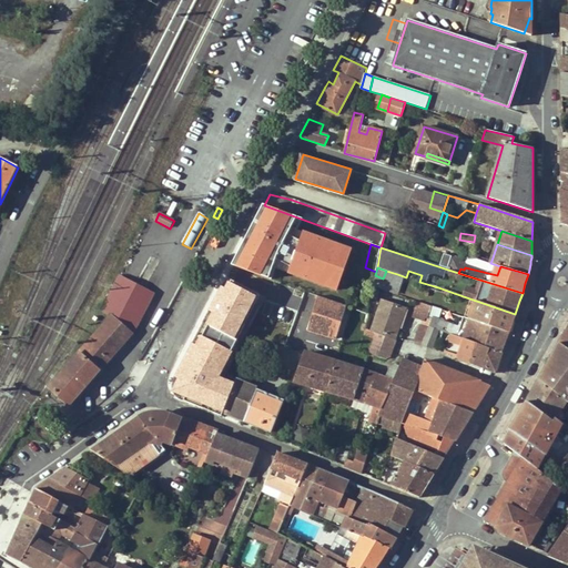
[(383,279),(393,282),(397,274),(386,271),(383,279)]
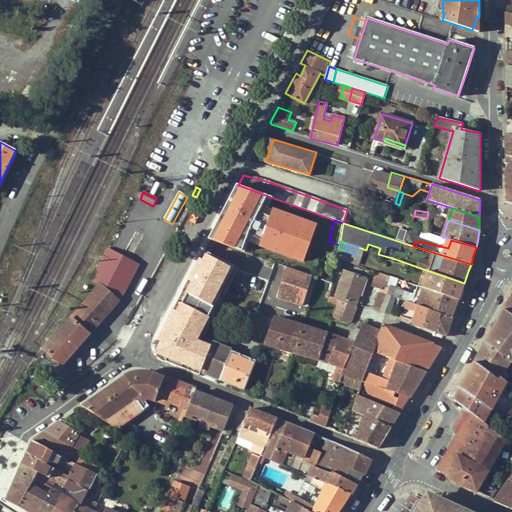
[(101,285),(44,349),(62,365),(95,329),(121,299),(139,266),(108,250),(91,280),(101,285)]
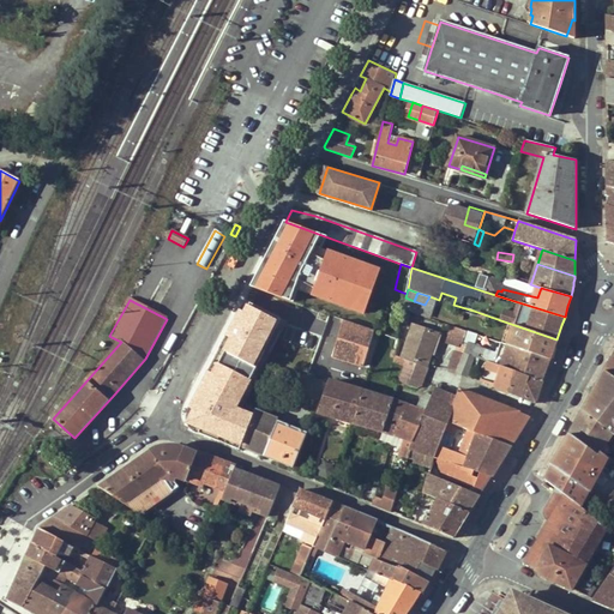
[(331,320),(332,317),(312,309),(306,325),(251,304),(236,339),(262,349),(294,360),(293,362),(329,373),(335,357),(333,357),(344,325),(331,320)]
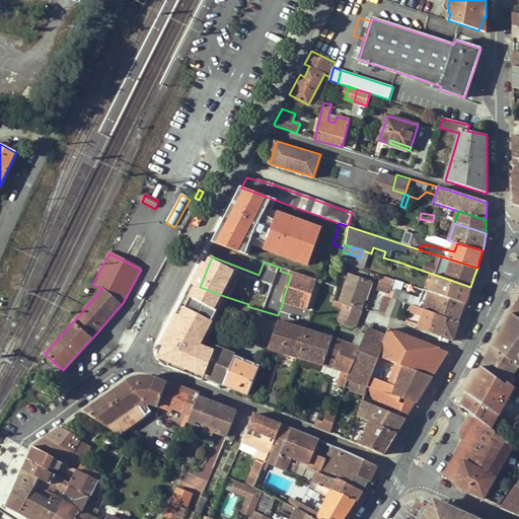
[(282,302),(283,302),(306,310),(315,285),(321,287),(322,282),(292,271),(291,275),(282,302)]
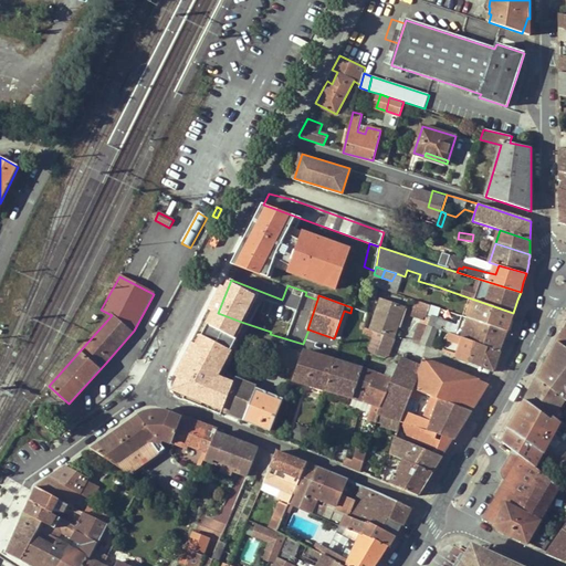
[(397,328),(394,327),(401,307),(380,300),(369,331),(375,333),(384,336),(394,339),(397,328)]
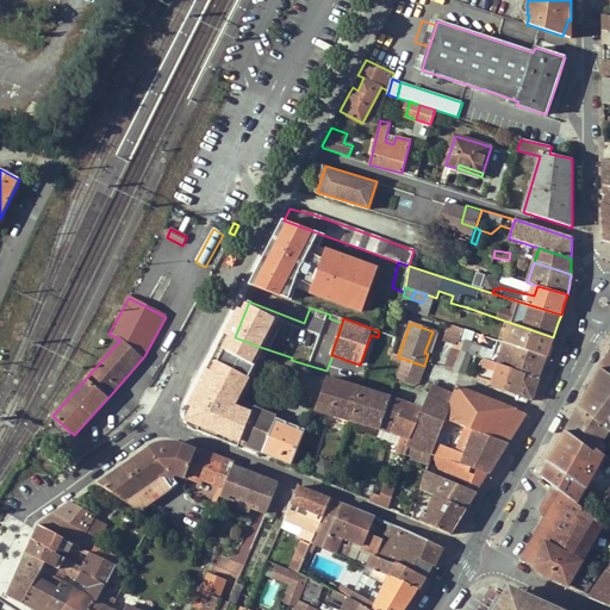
[(551,346),(553,337),(511,323),(504,343),(546,358),(547,358),(551,346)]
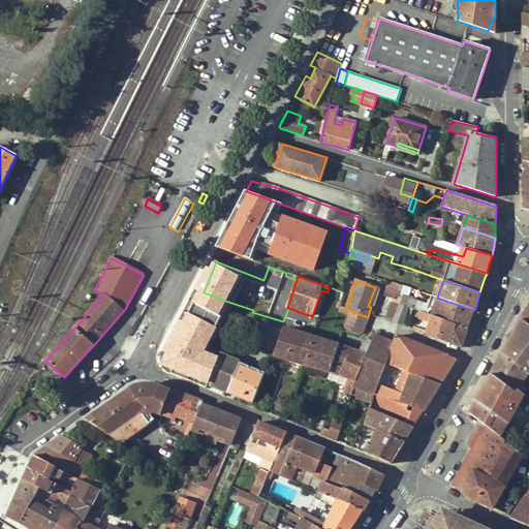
[(391,282),(385,296),(395,299),(396,294),(399,296),(403,286),(391,282)]
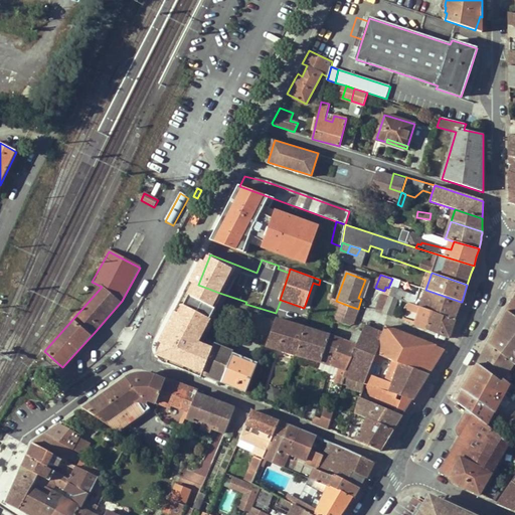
[(392,290),(393,290),(397,280),(392,279),(388,288),(392,290)]
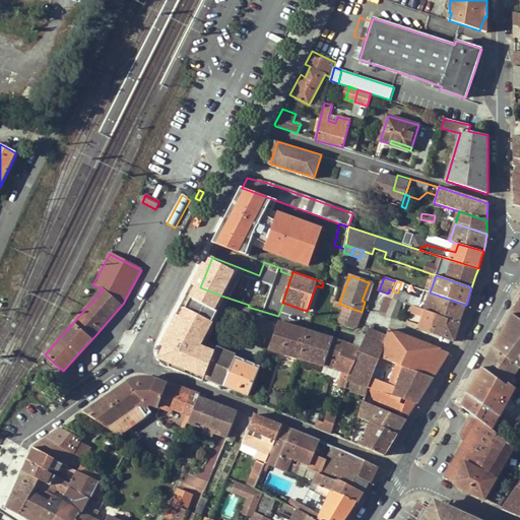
[(372,283),(369,282),(362,301),(365,302),(372,283)]
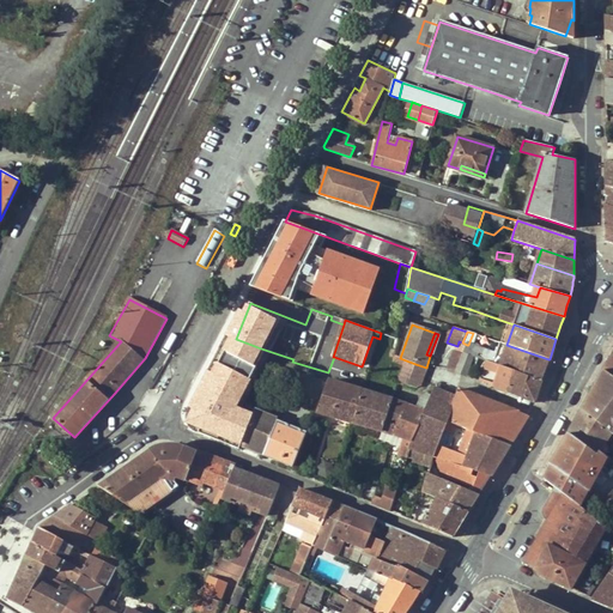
[(457,346),(456,351),(463,354),(463,352),(467,345),(462,343),(459,341),(457,346)]
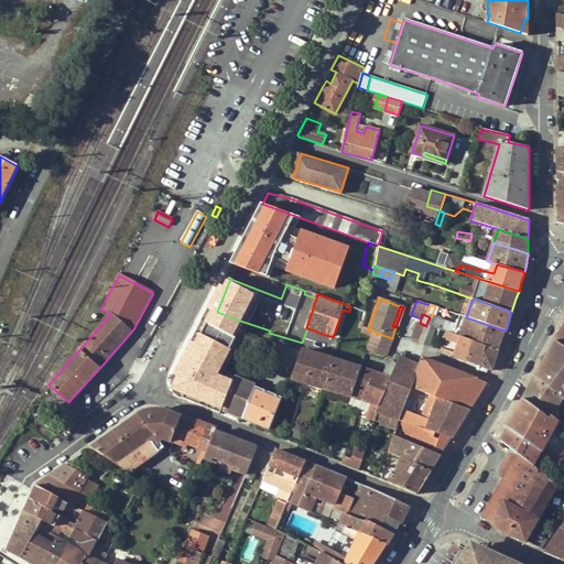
[(435,318),(431,317),(430,317),(426,324),(436,328),(448,333),(473,342),(486,346),(497,350),(501,339),(505,331),(466,317),(461,315),(457,324),(455,329),(447,326),(449,322),(436,316),(435,318)]
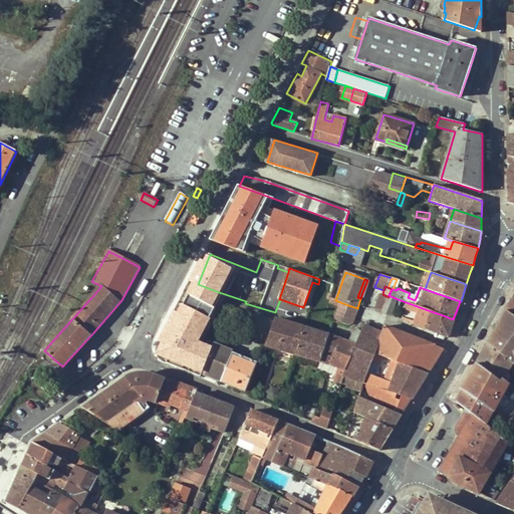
[(382,311),(389,297),(382,294),(380,294),(374,308),(382,311)]
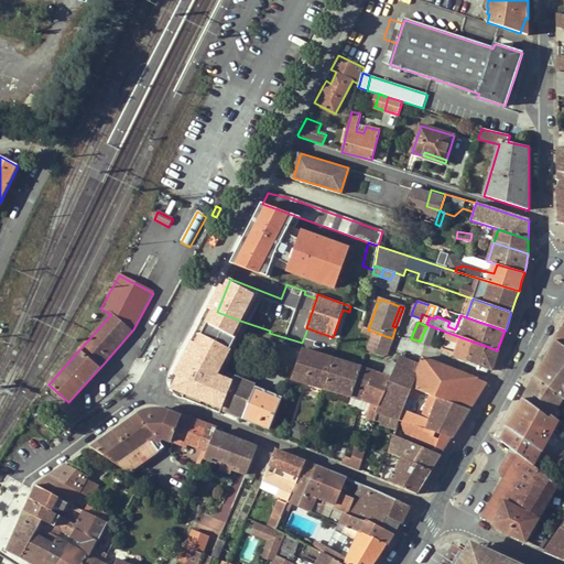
[(420,342),(429,346),(436,328),(426,324),(426,326),(420,342)]
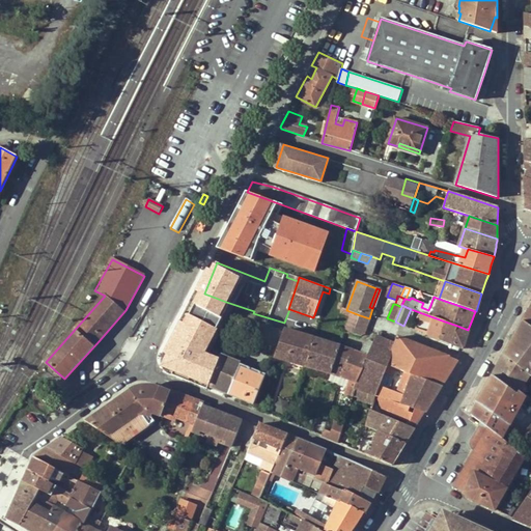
[(351,316),(345,331),(354,333),(360,315),(352,312),(351,316)]
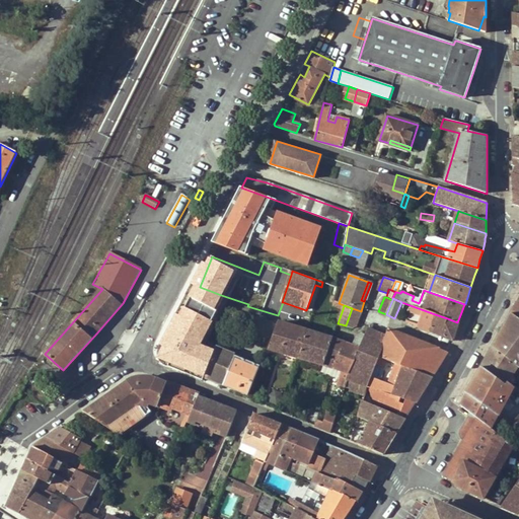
[(413,306),(406,322),(429,331),(435,314),(413,306)]
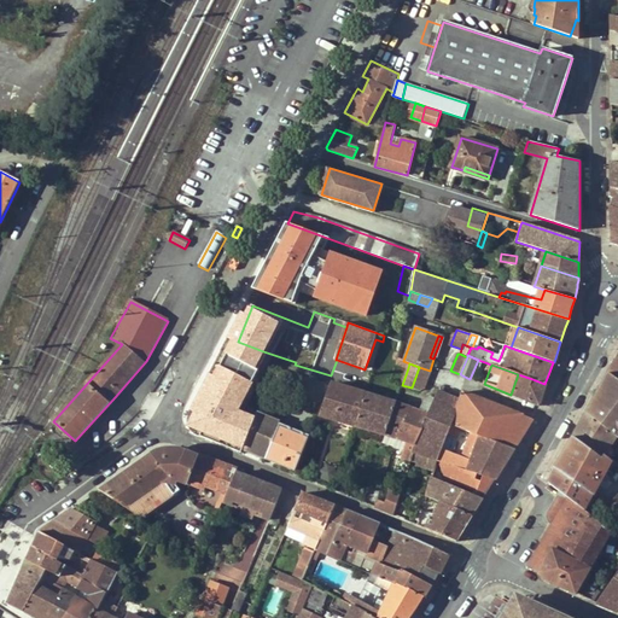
[(425,389),(426,385),(431,372),(431,371),(430,371),(419,367),(412,388),(412,390),(420,392),(425,389)]
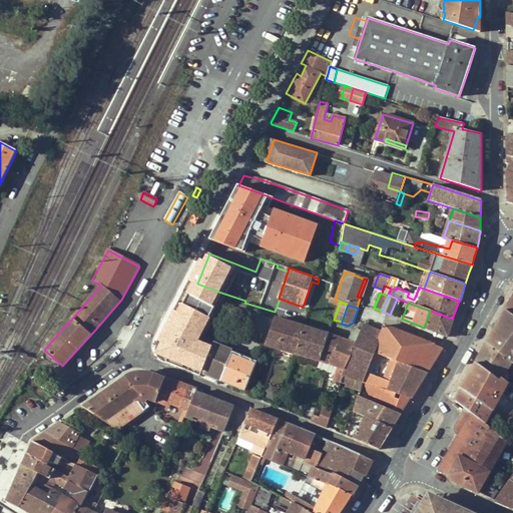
[(247,312),(229,307),(224,319),(242,326),(247,312)]
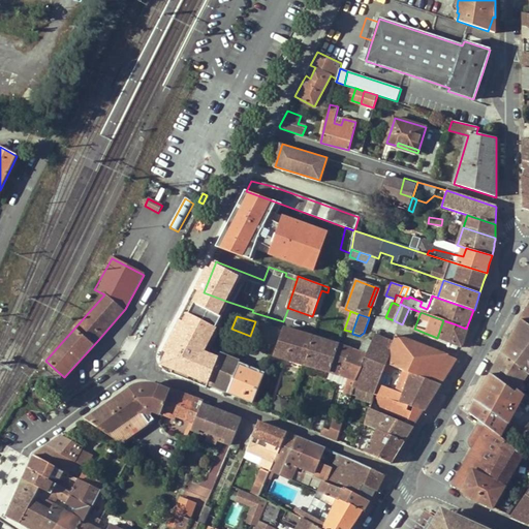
[(503,355),(524,321),(521,319),(501,353),(503,355)]
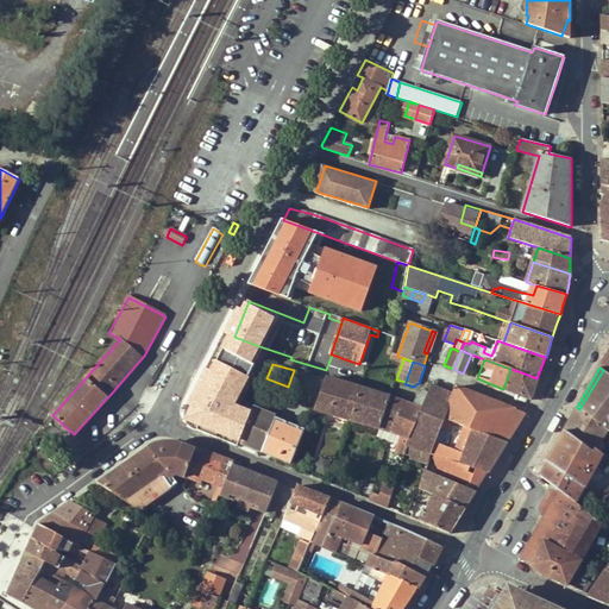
[(516,394),(525,374),(510,369),(503,389),(516,394)]
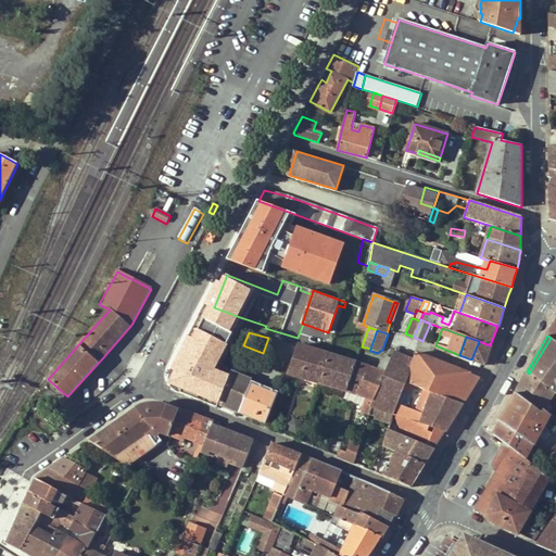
[(268,338),(263,353),(290,364),(293,354),(291,351),(293,345),(268,338)]
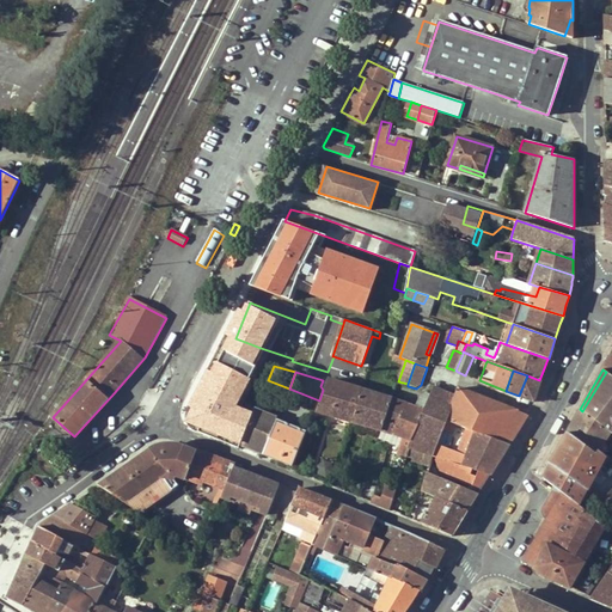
[(611,433),(611,377),(606,372),(582,411),(611,433)]
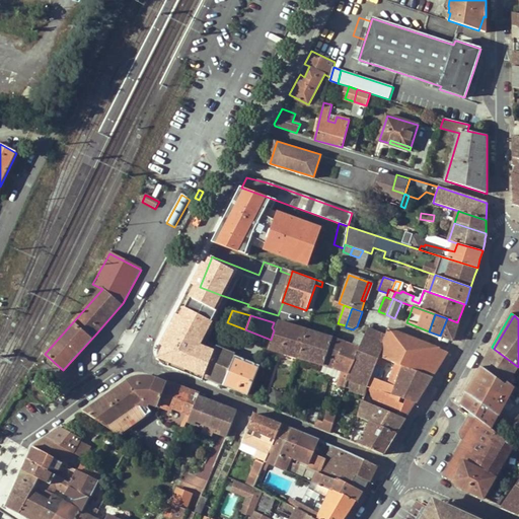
[(456,330),(459,323),(457,322),(447,318),(440,336),(453,340),(456,330)]
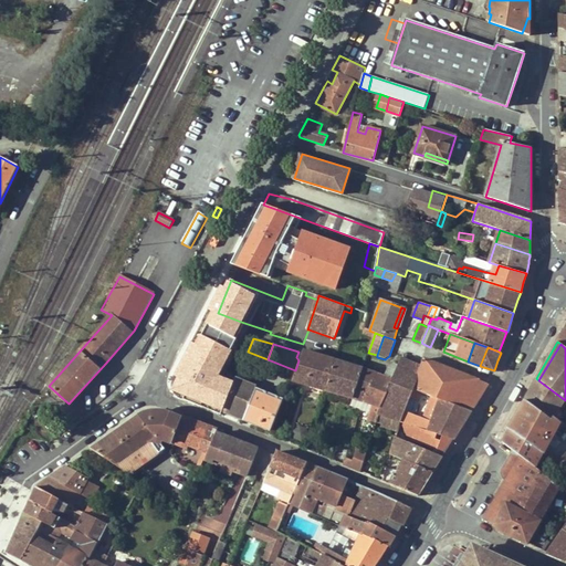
[(303,357),(294,381),(326,390),(335,362),(305,352),(304,354),(302,353),(301,356),(303,357)]
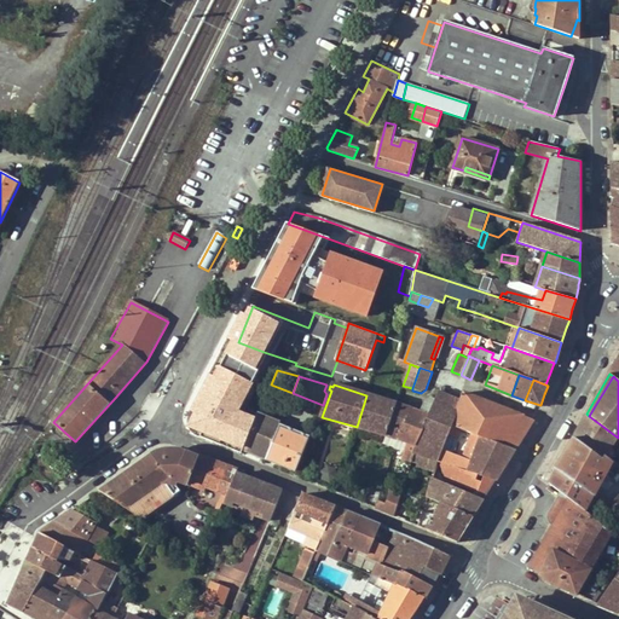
[(460,403),(462,399),(440,391),(437,398),(455,405),(457,401),(460,403)]
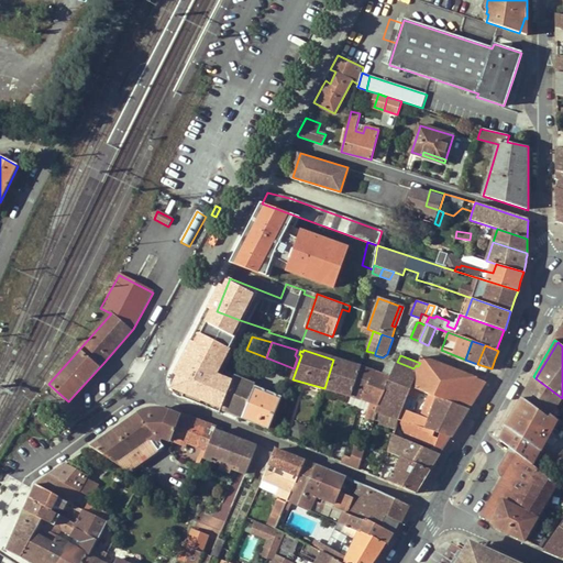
[(475,396),(474,393),(476,388),(479,390),(485,382),(422,357),(420,363),(418,366),(416,365),(414,368),(397,362),(397,363),(383,394),(376,411),(383,414),(389,416),(399,419),(451,437),(462,420),(473,401),(472,400),(475,396)]
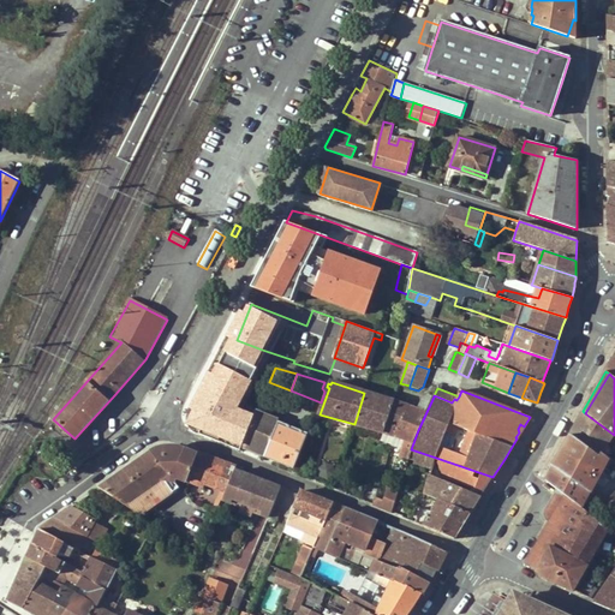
[(364,393),(354,424),(383,433),(394,401),(364,393)]
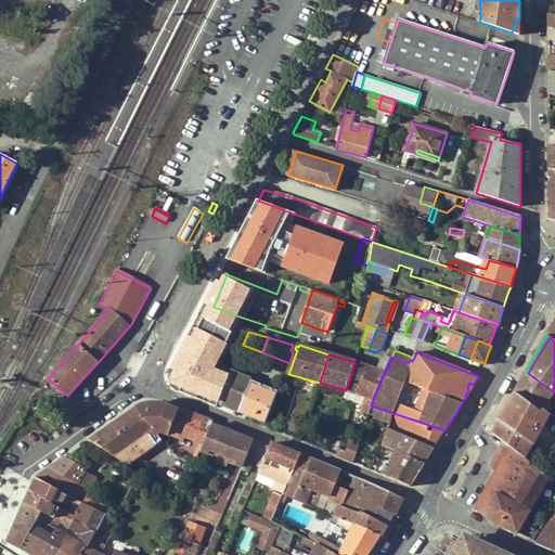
[(370,366),(364,377),(374,382),(372,385),(377,388),(391,358),(387,356),(381,360),(376,370),(370,366)]
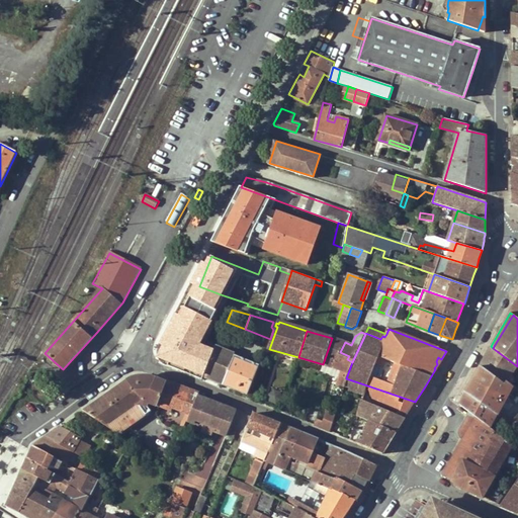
[(323,364),(321,371),(330,374),(332,367),(340,352),(345,342),(339,341),(332,338),(323,364)]
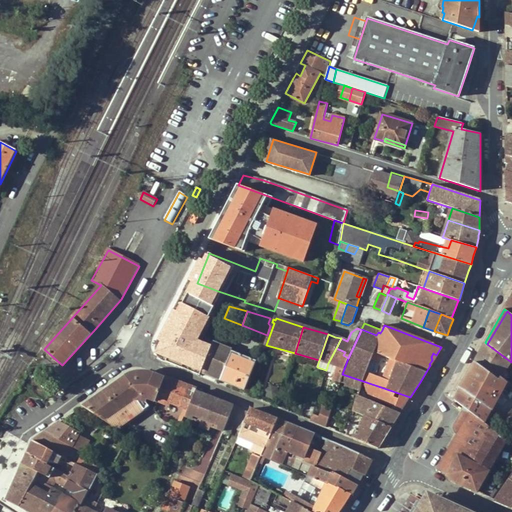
[(475,362),(498,380),(502,376),(511,362),(487,344),(485,342),(480,352),(475,362)]
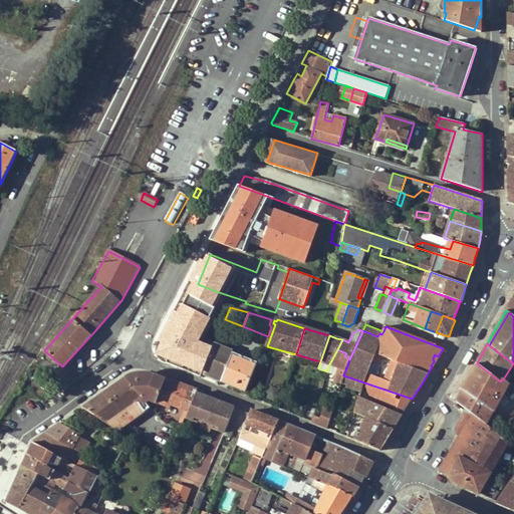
[(213,347),(201,377),(220,384),(221,381),(231,355),(213,347)]
